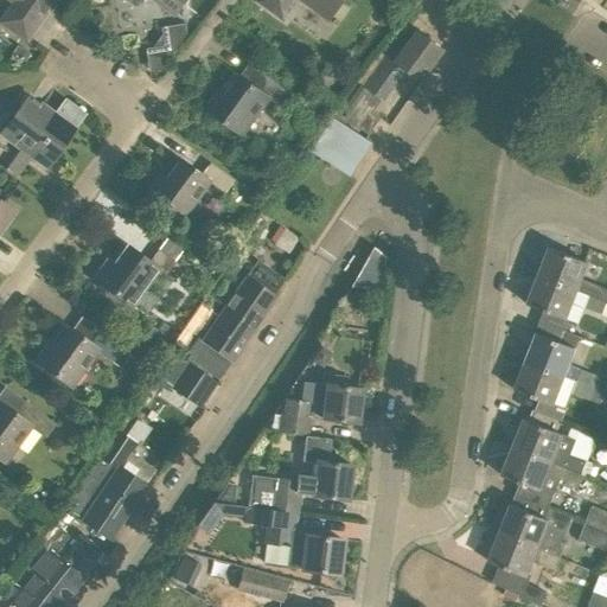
[(52,0),(25,0),(33,5),(25,17),(13,8),(4,21),(29,40),(38,26),(36,25),(52,0)]
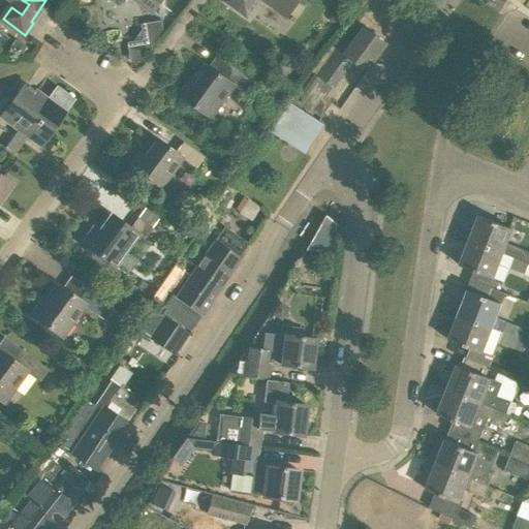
[(161,0),(114,0),(120,4),(122,0),(137,0),(153,11),(160,2),(161,0)]
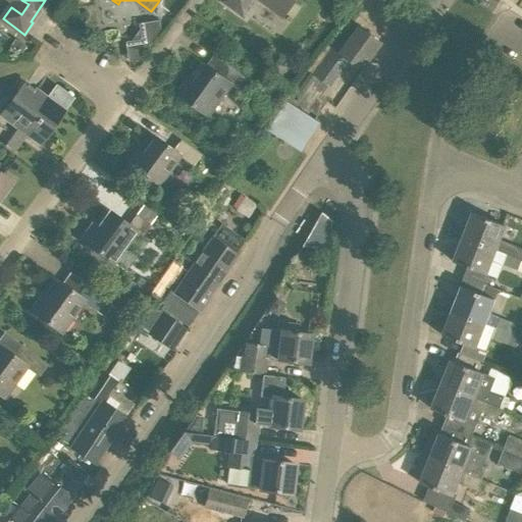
[(288,12),(296,0),(226,0),(225,3),(246,17),(258,0),(259,0),(269,7),(273,2),(288,12)]
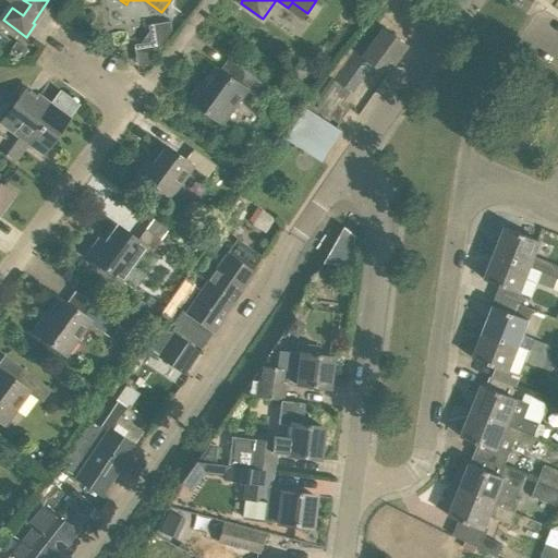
[(171,22),(157,24),(158,33),(167,39),(172,31),(171,22)]
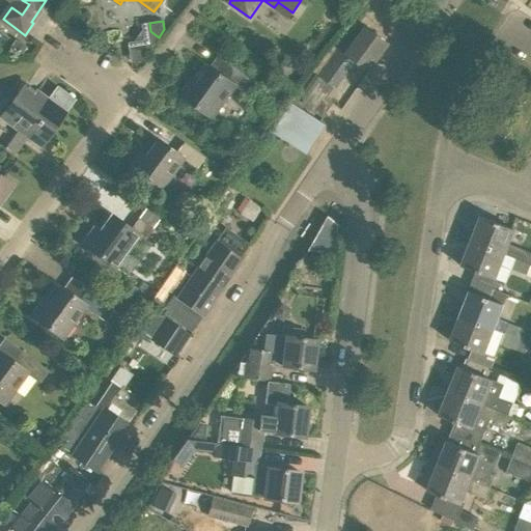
[(350,56),(369,71),(389,44),(367,27),(356,42),(347,35),(301,101),(323,119),(333,105),(327,100),(348,68),(342,65),(350,56)]
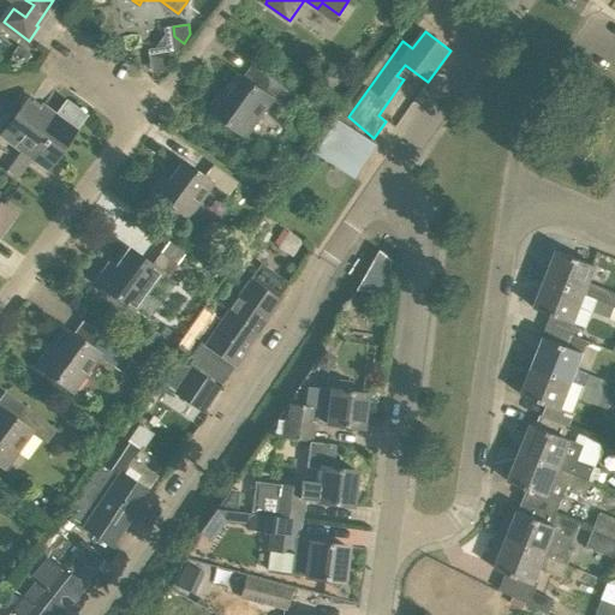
[(254,64),(231,94),(225,90),(210,109),(245,136),(273,97),(288,109),(299,96),(254,64)]
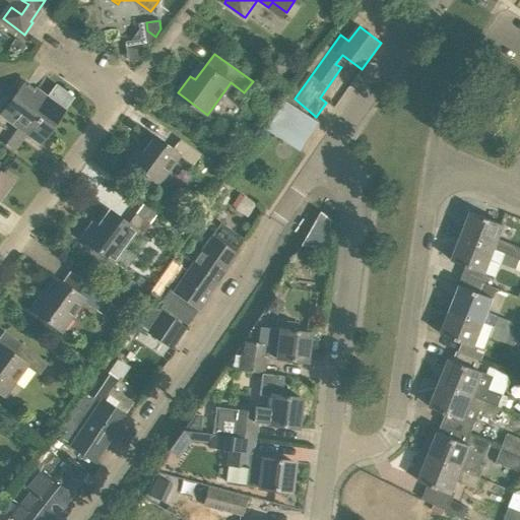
[(64,111),(24,81),(0,116),(41,143),(64,111)]
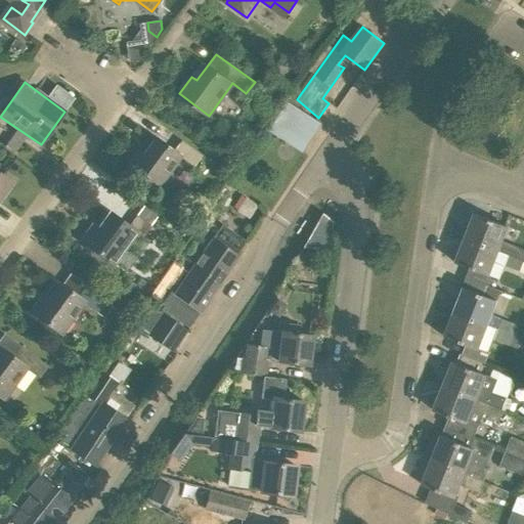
[(321,124),(288,101),(268,131),(303,154),(321,124)]
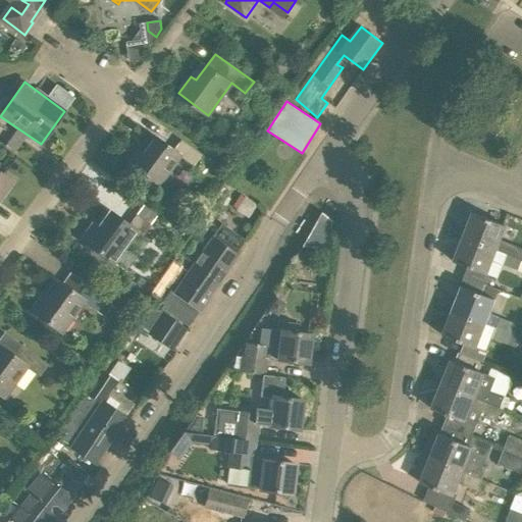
[(154,137),(144,152),(139,148),(125,165),(157,187),(179,155),(193,165),(201,153),(181,139),(173,151),(154,137)]
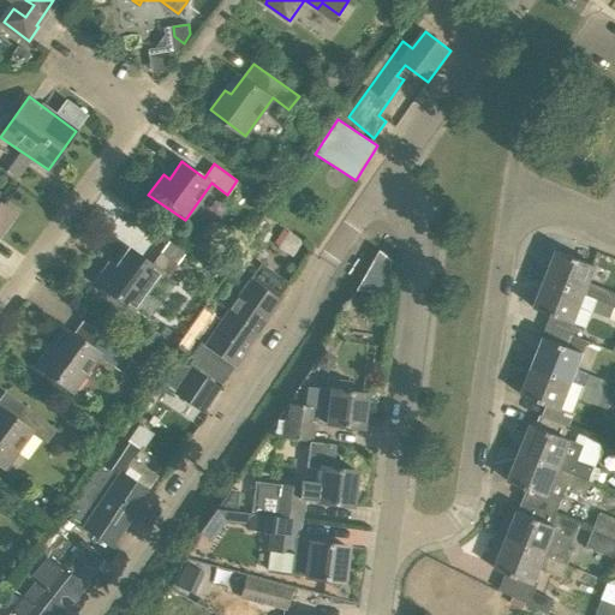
[(0,233),(15,213),(0,201),(0,233)]
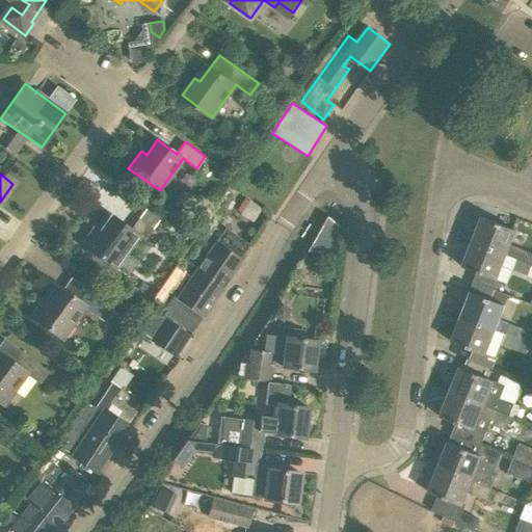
[(150,207),(140,219),(154,229),(162,216),(150,207)]
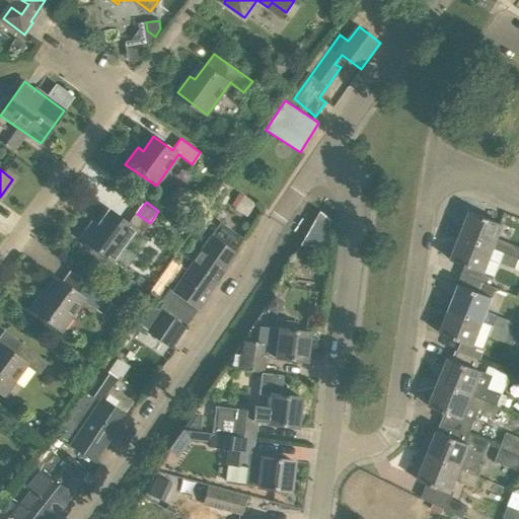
[(135,229),(147,239),(156,227),(137,214),(129,224),(109,211),(98,226),(93,222),(81,238),(112,261),(135,229)]
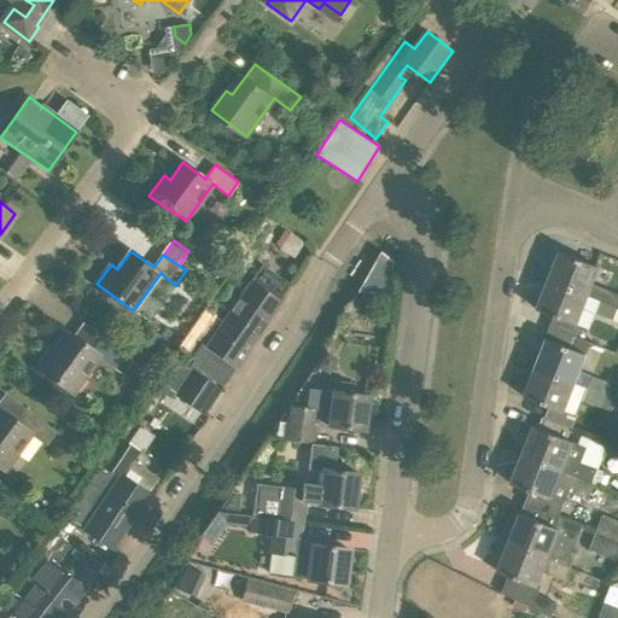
[(560,254),(548,283),(587,297),(588,295),(617,307),(617,293),(593,283),(598,268),(560,254)]
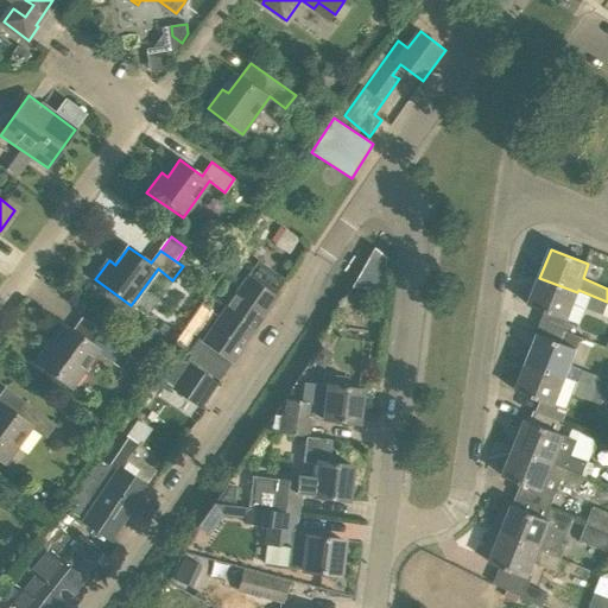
[(257,259),(248,274),(268,285),(277,270),(257,259)]
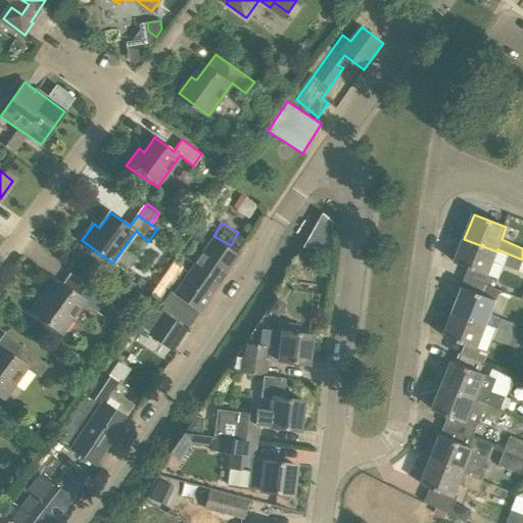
[(237,255),(212,239),(189,274),(180,268),(165,288),(171,291),(159,307),(189,327),(237,255)]
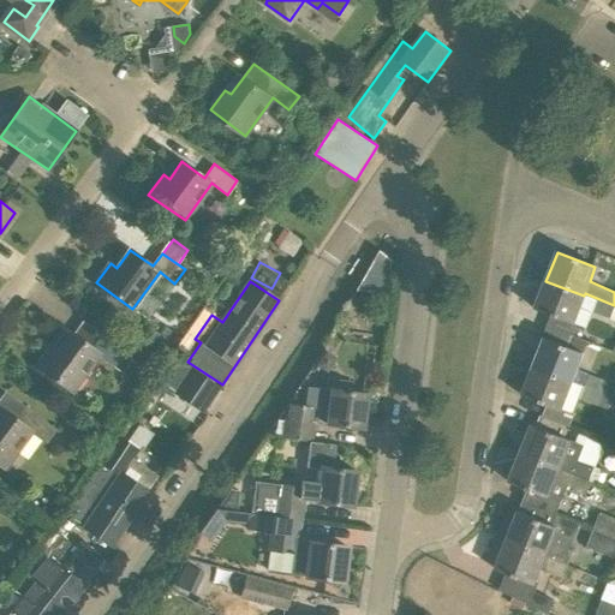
[(579,309),(614,323),(614,308),(584,296),(545,281),(535,310),(573,326),(579,309)]
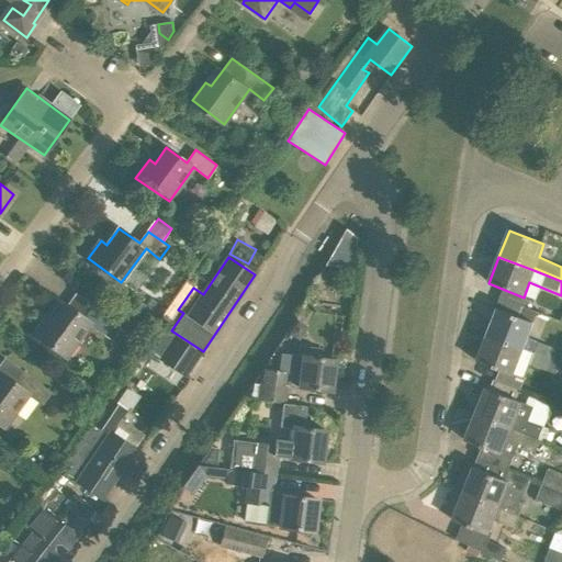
[(92,324),(105,334),(114,321),(93,305),(85,317),(64,303),(53,319),(46,315),(33,334),(67,358),(92,324)]
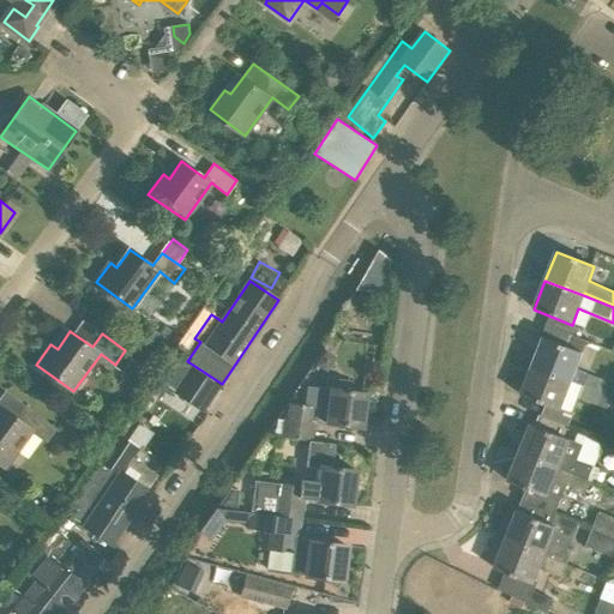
[(533,367),(571,383),(582,354),(543,339),(533,367)]
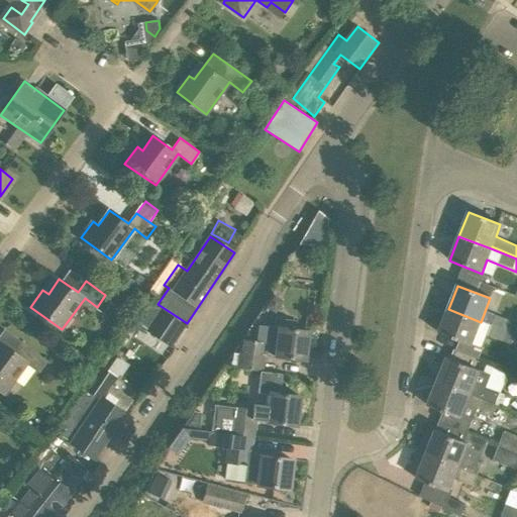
[(171,346),(184,326),(148,302),(135,322),(171,346)]
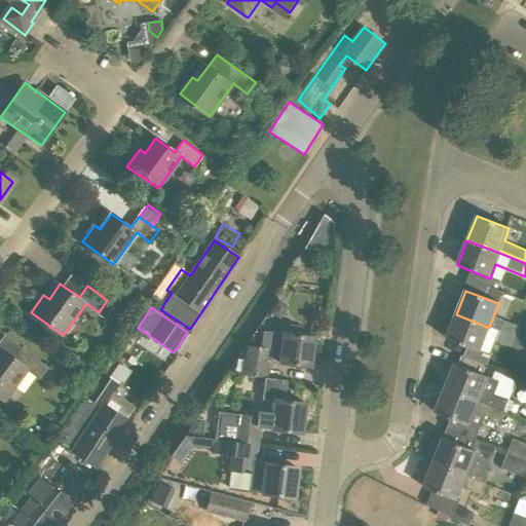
[(487,364),(491,354),(481,349),(489,328),(456,314),(446,339),(466,347),(464,355),(487,364)]
